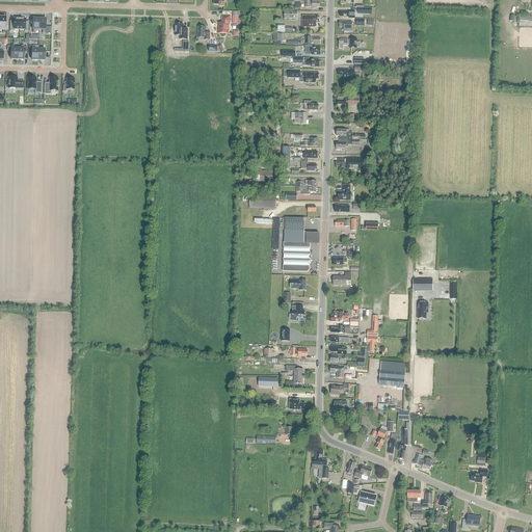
[(284,11),(284,20),(290,20),(290,21),(296,21),(297,11),(284,11)]
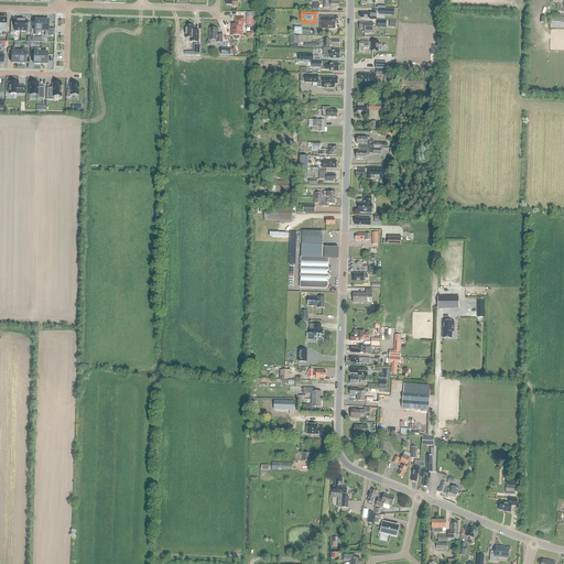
[(230,35),(234,35),(234,36),(234,38),(235,39),(236,40),(237,40),(238,39),(239,39),(239,36),(241,36),(241,33),(241,30),(242,25),(243,25),(243,18),(235,17),(235,25),(231,25),(231,31),(230,31),(230,35)]
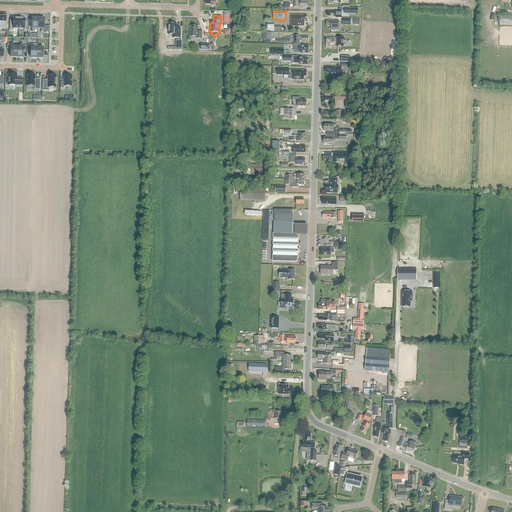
[(302,15),(291,15),(291,26),(304,26),(304,22),(307,22),(307,16),(302,16),(302,15)]
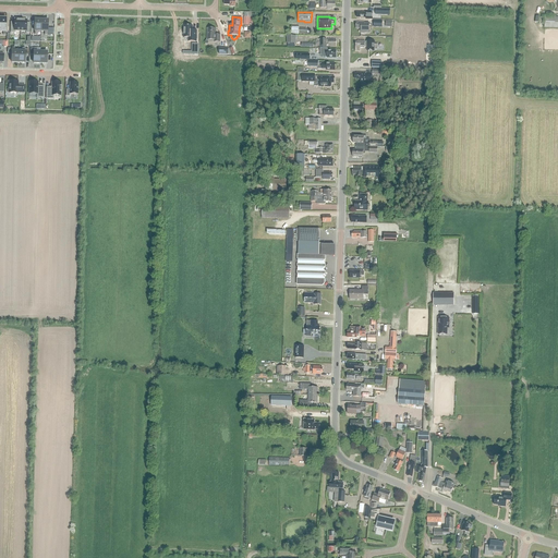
[(544,27),(557,27),(557,16),(544,16),(544,17),(542,17),(542,23),(544,23),(544,27)]
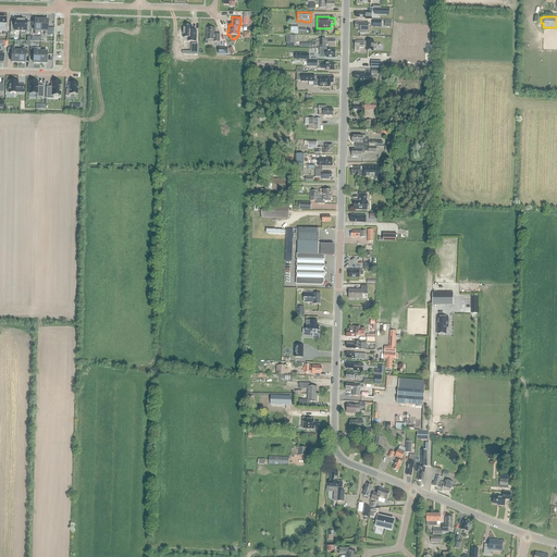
[(14,31),(20,32),(21,20),(14,19),(14,22),(10,22),(10,33),(14,33),(14,31)]
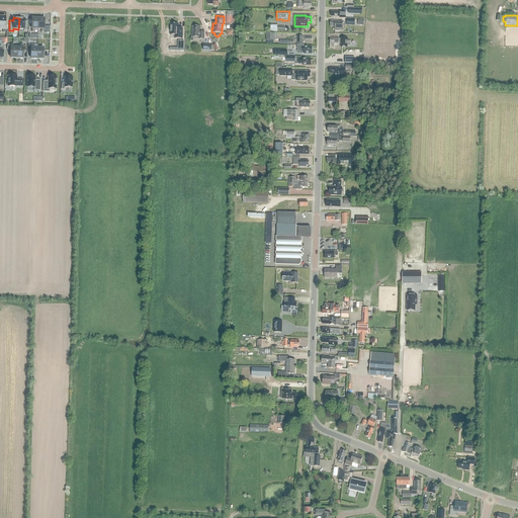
[(24,18),(19,18),(18,29),(24,29),(23,30),(27,31),(27,21),(24,21),(24,18)]
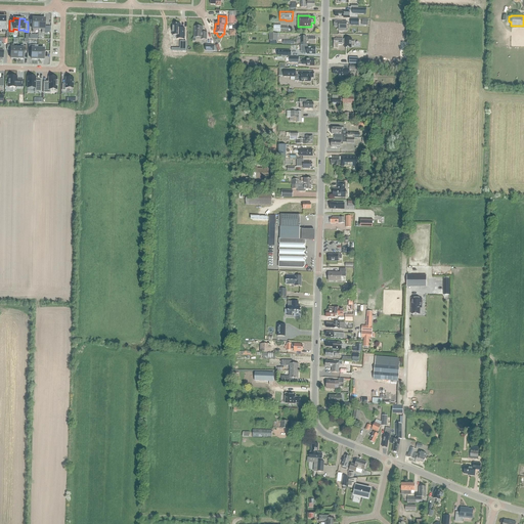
[(342,23),(342,20),(337,20),(337,22),(334,22),(334,28),(339,28),(339,29),(339,31),(341,31),(346,31),(346,23),(342,23)]
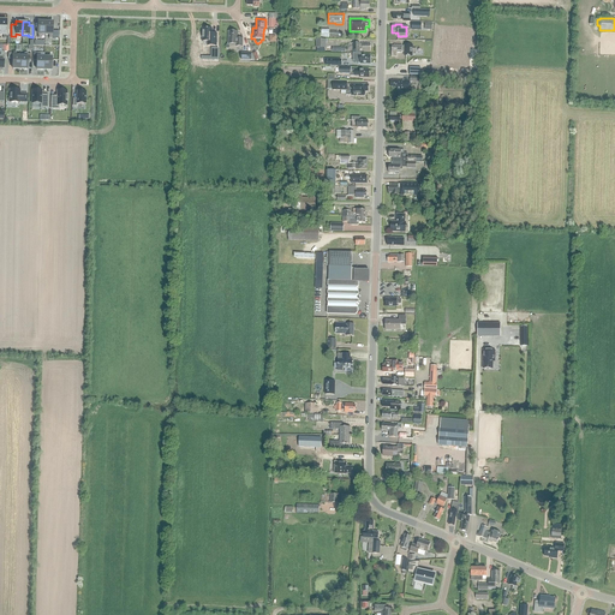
[(201,37),(202,39),(202,42),(207,42),(207,46),(216,46),(216,34),(212,34),(212,29),(202,29),(202,36),(201,37)]
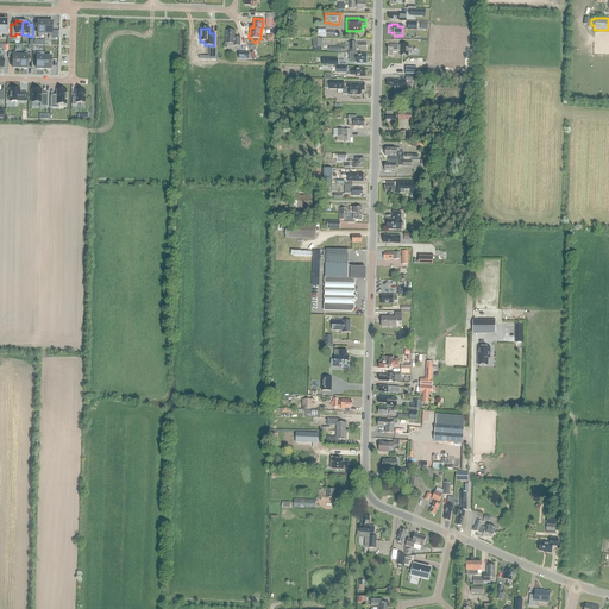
[(226,31),(226,44),(233,44),(233,46),(239,46),(240,38),(234,38),(236,31),(226,31)]
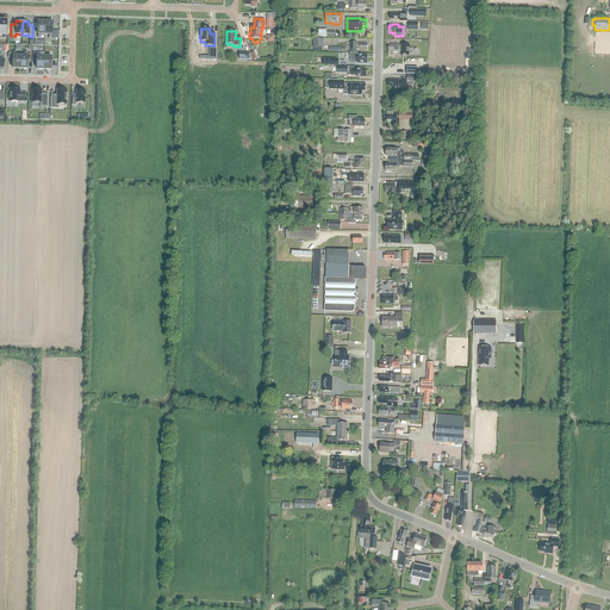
[(359,43),(359,44),(356,44),(356,43),(350,43),(350,53),(356,53),(356,50),(359,50),(359,51),(367,51),(367,44),(365,44),(365,43),(359,43)]
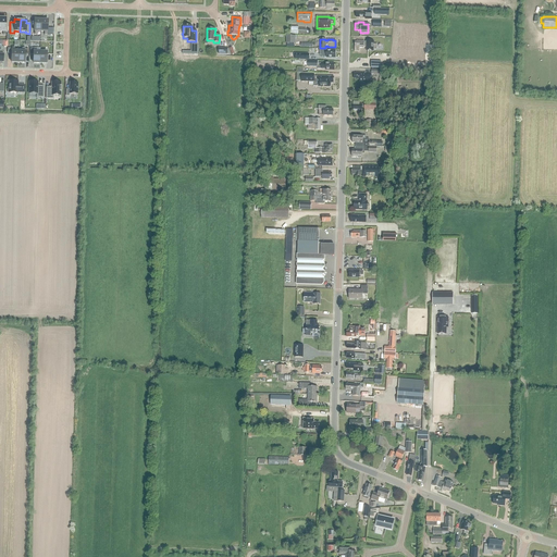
[(363,48),(363,47),(363,41),(363,40),(357,40),(357,41),(355,41),(355,51),(359,51),(359,48),(363,48)]
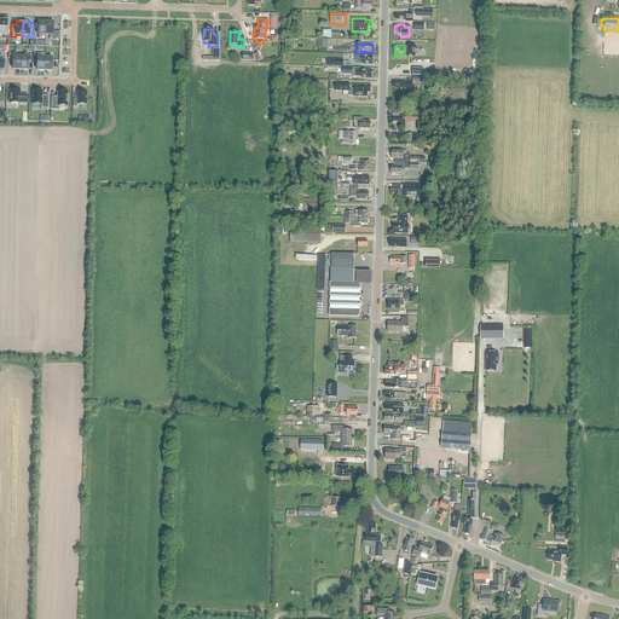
[(408,46),(404,46),(404,52),(408,52),(408,56),(415,56),(415,55),(418,55),(418,50),(415,50),(415,46),(408,46)]
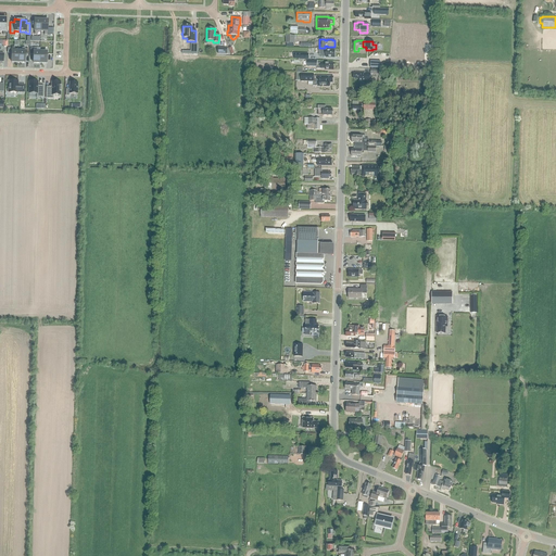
[(326,49),(319,49),(319,55),(326,55),(326,58),(335,58),(335,51),(326,51),(326,49)]
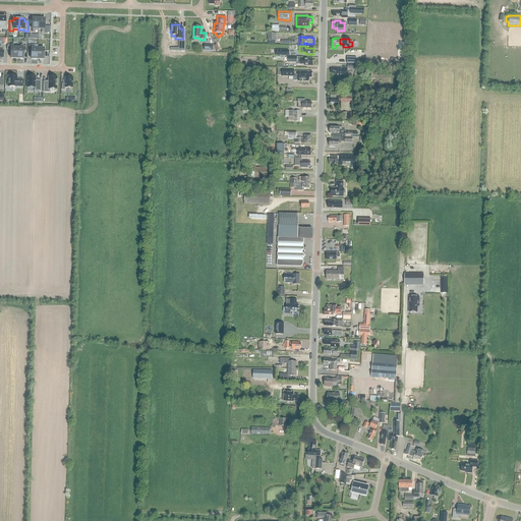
[(304,65),(312,65),(312,59),(304,59),(304,60),(297,59),(297,57),(286,57),(286,62),(297,62),(297,64),(304,65)]
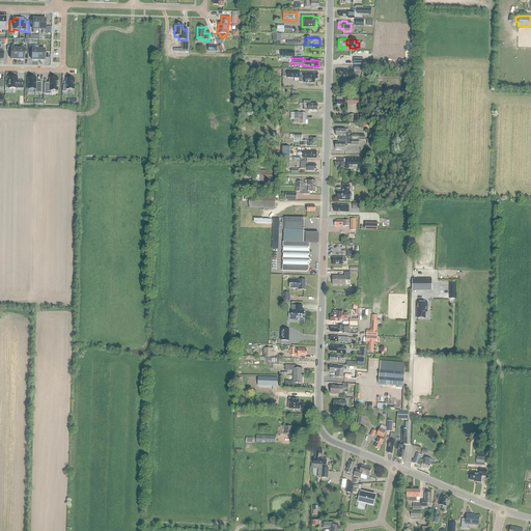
[(343,78),(346,78),(353,79),(354,70),(346,70),(338,70),(338,71),(337,71),(337,76),(343,76),(343,78)]
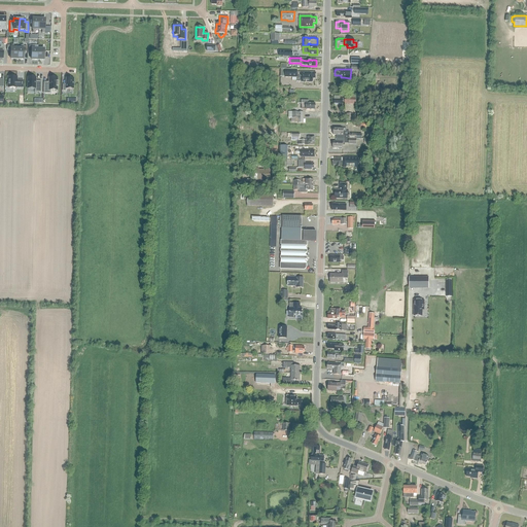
[(316,73),(308,73),(308,72),(301,72),(296,72),(297,70),(285,70),(285,77),(296,77),(296,76),(301,76),(301,82),(313,82),(313,78),(316,78),(316,73)]
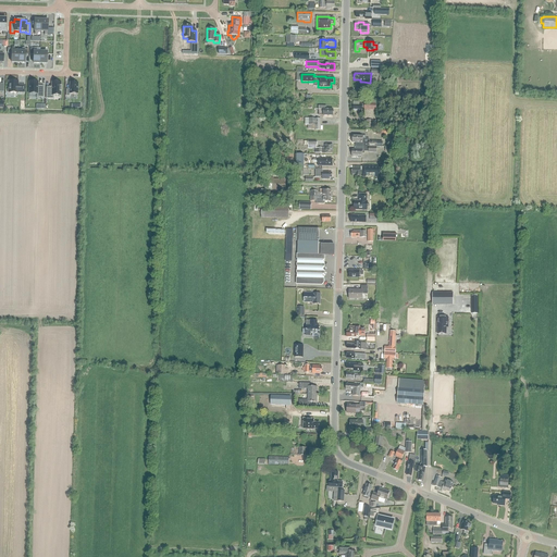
[(17,82),(9,81),(9,93),(17,94),(17,93),(24,93),(24,85),(17,85),(17,82)]
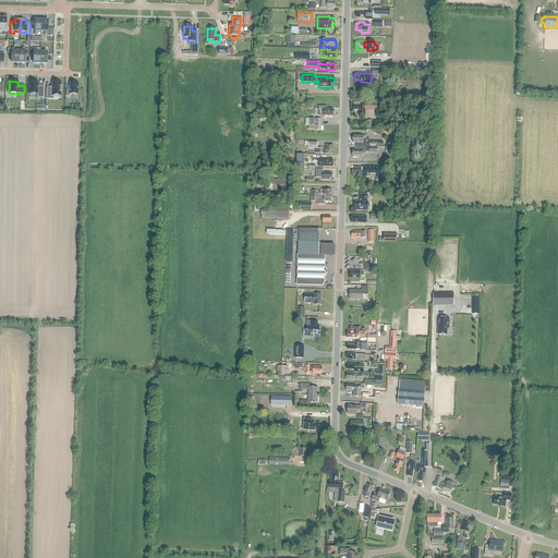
[(39,86),(37,86),(37,82),(29,82),(29,94),(37,94),(44,94),(44,86),(39,86)]
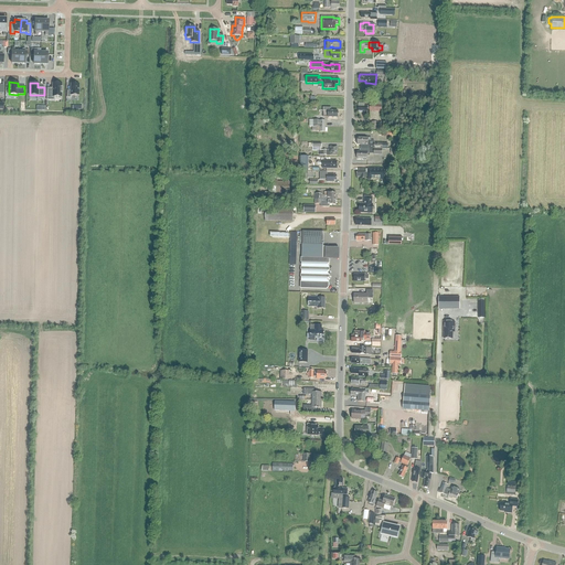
[(62,93),(62,87),(61,87),(62,84),(53,84),(52,91),(48,91),(46,100),(54,100),(54,97),(61,97),(61,93),(62,93)]
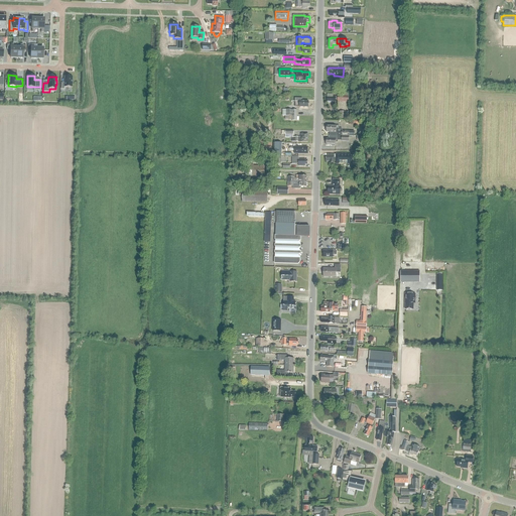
[(61,83),(61,89),(65,89),(65,87),(72,88),(72,77),(65,77),(65,83),(61,83)]
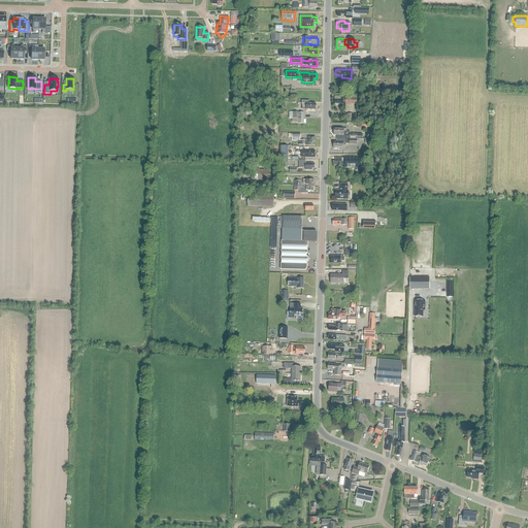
[(345,104),(356,104),(356,95),(345,95),(345,99),(340,98),(340,97),(334,97),(334,105),(343,105),(343,104),(345,104)]
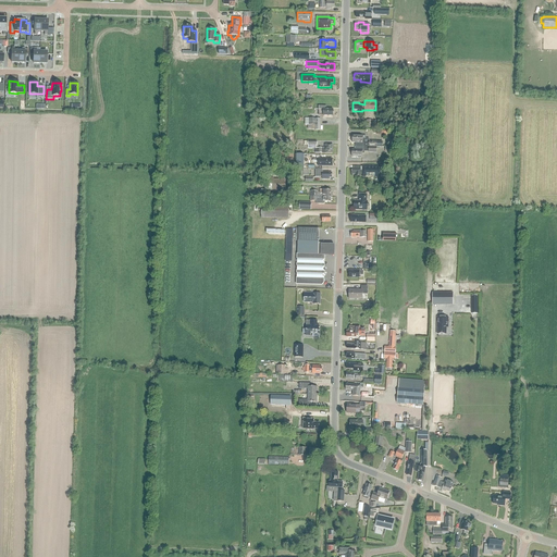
[(323,115),(333,116),(333,110),(326,109),(326,107),(319,106),(318,110),(319,110),(319,115),(323,115)]
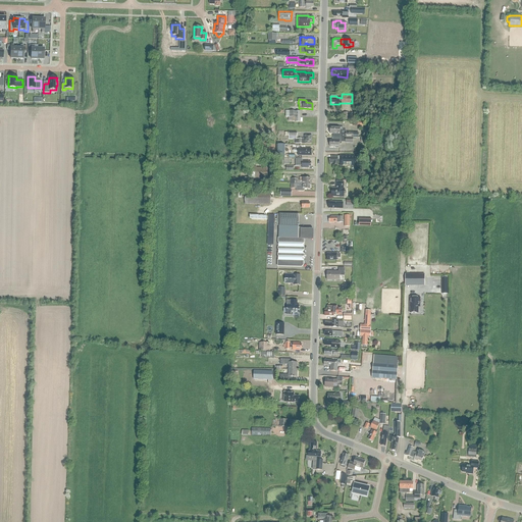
[(96,115),(104,115),(104,107),(108,107),(108,101),(104,101),(104,104),(96,104),(96,115)]
